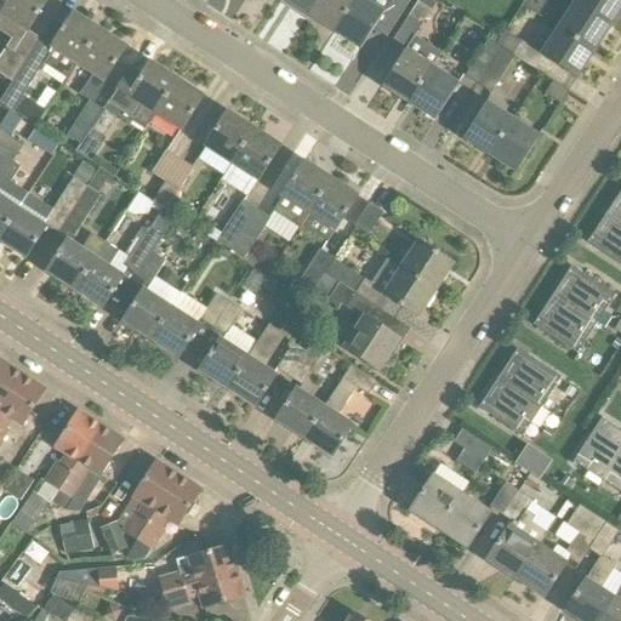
[(0,0),(0,16),(0,17),(11,0),(0,0)]
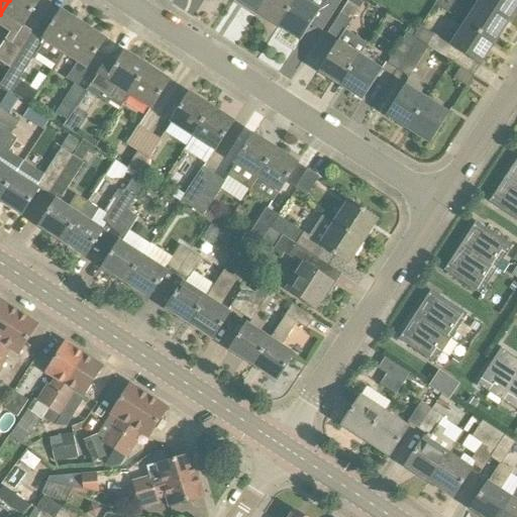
[(9,0),(0,14),(22,28),(25,23),(40,0),(9,0)]
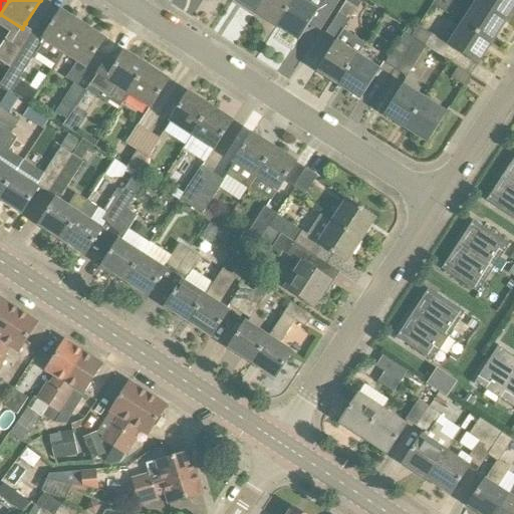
[(235,0),(256,13),(264,0),(235,0)]
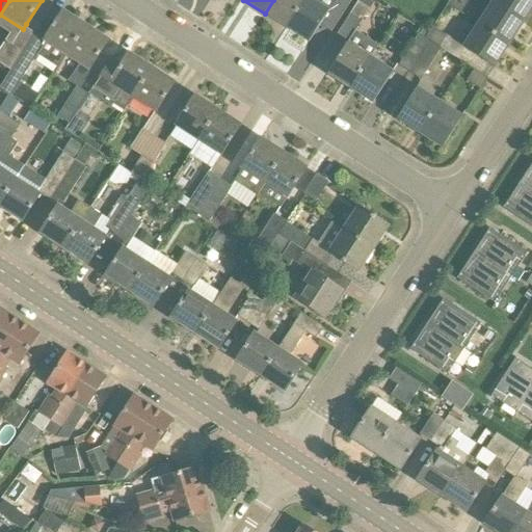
[(273,0),(265,14),(287,28),(304,0),(273,0)]
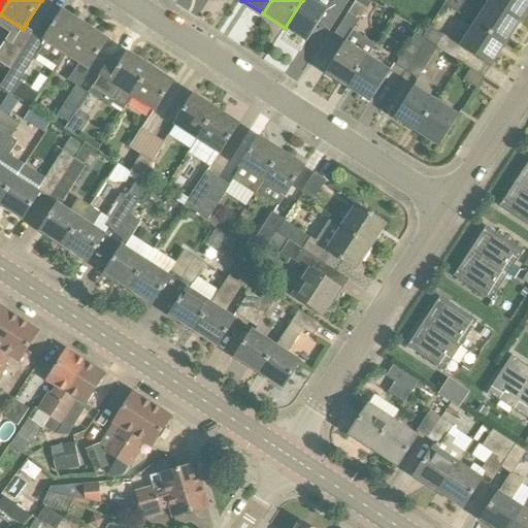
[(310,0),(302,0),(285,28),(307,42),(318,27),(327,10),(310,0)]
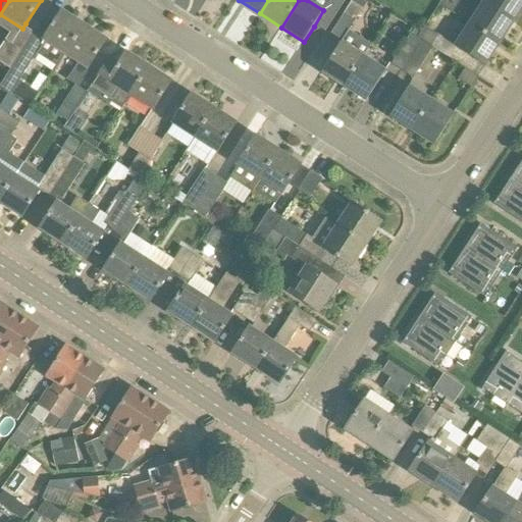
[(329,0),(327,5),(323,10),(314,27),(324,34),(337,13),(346,0),(329,0)]
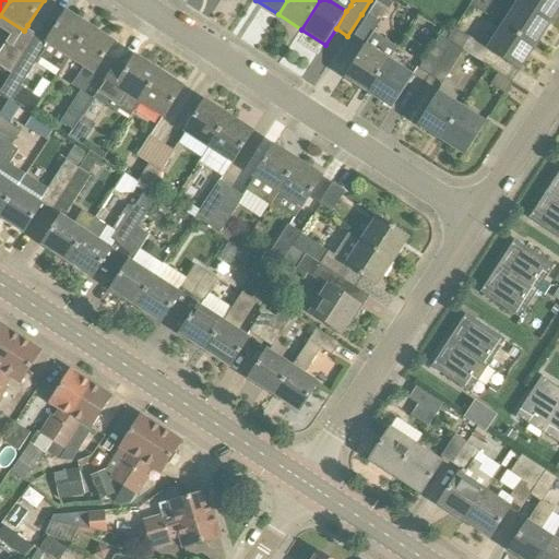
[(474,0),(471,6),(482,12),(485,14),(491,2),(488,0),(474,0)]
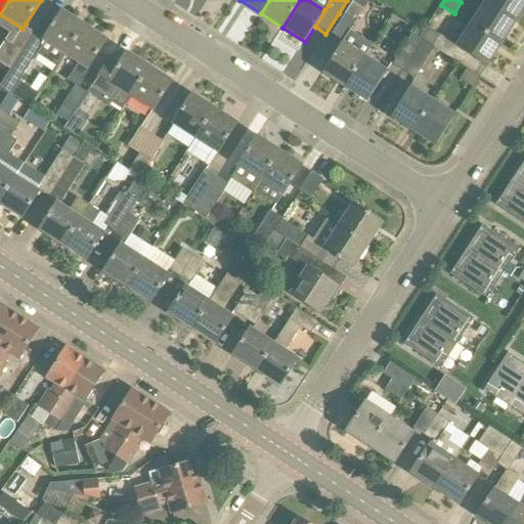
[(523,10),(523,0),(486,0),(485,2),(516,23),(523,10)]
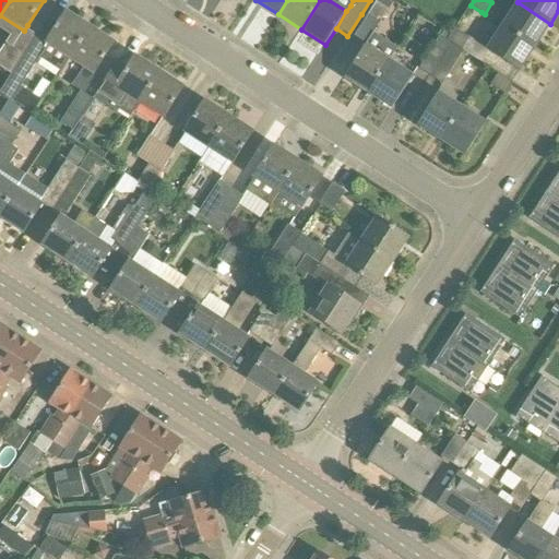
[(390,10),(378,2),(368,15),(381,24),(390,10)]
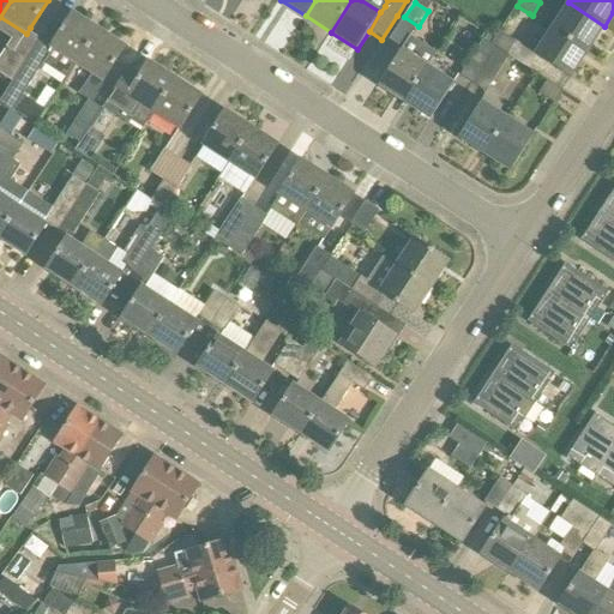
[(569,2),(552,29),(588,52),(605,26),(569,2)]
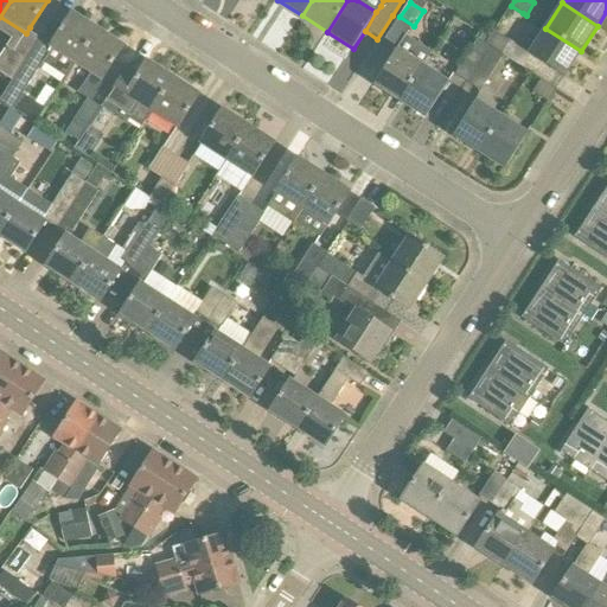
[(26,59),(13,81),(2,98),(17,107),(44,65),(66,80),(77,64),(98,30),(72,13),(53,43),(42,36),(26,59)]
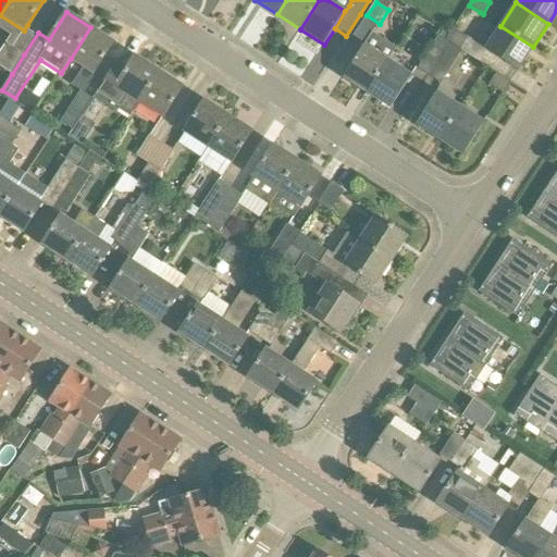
[(518,71),(533,47),(500,26),(485,49),(518,71)]
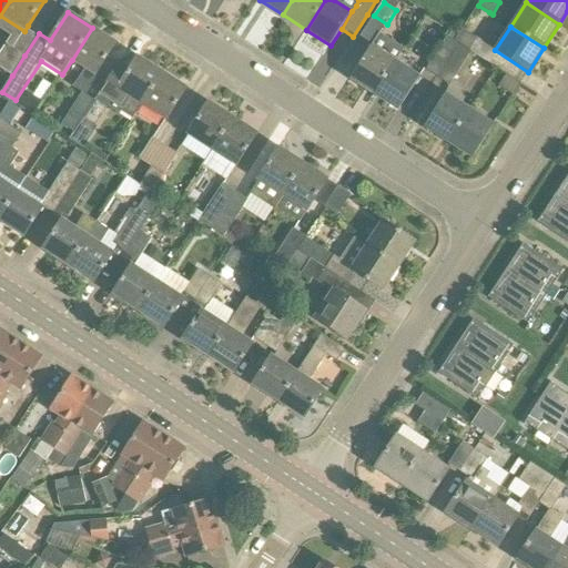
[(73,88),(82,93),(83,94),(84,93),(117,43),(92,28),(72,60),(85,69),(73,88)]
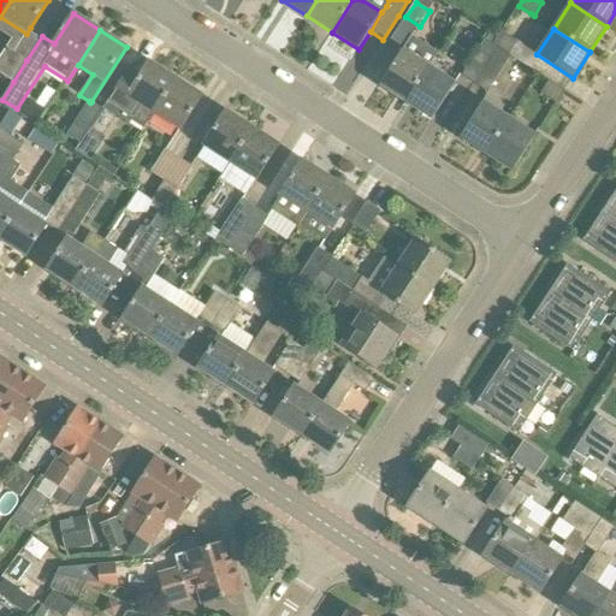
[(492,47),(497,52),(510,60),(514,61),(523,46),(502,31),(492,47)]
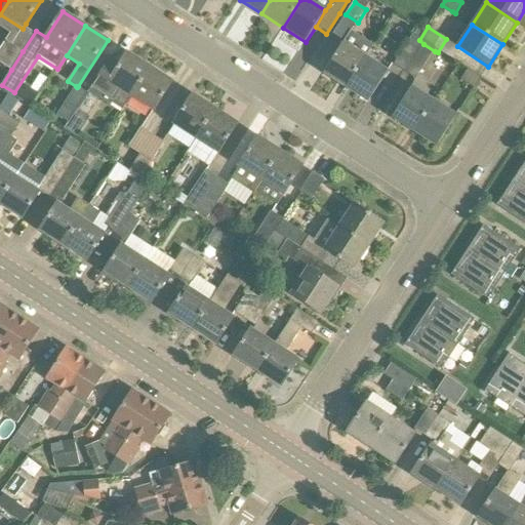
[(412,36),(392,67),(404,75),(423,44),(419,40),(412,36)]
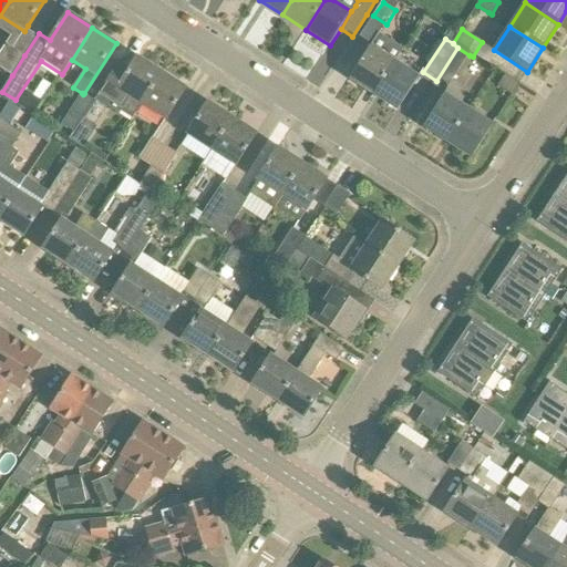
[(0,52),(0,68),(12,75),(24,55),(6,43),(0,52)]
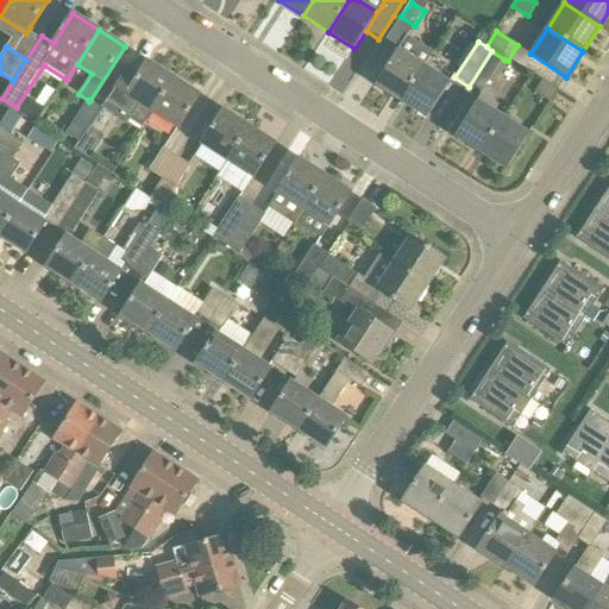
[(401,102),(425,66),(399,49),(376,86),(401,102)]
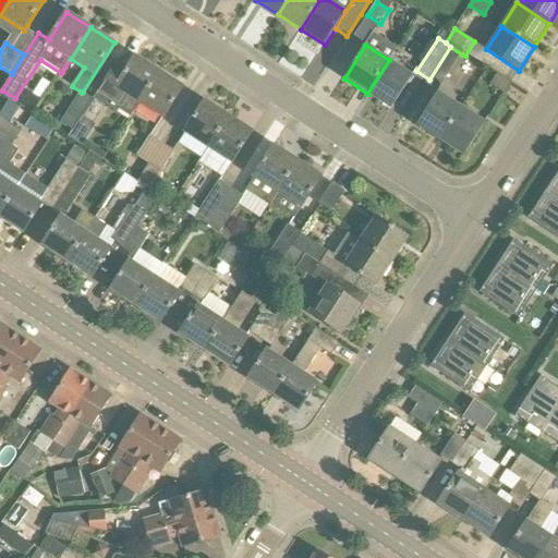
[(441,87),(462,55),(450,47),(429,80),(441,87)]
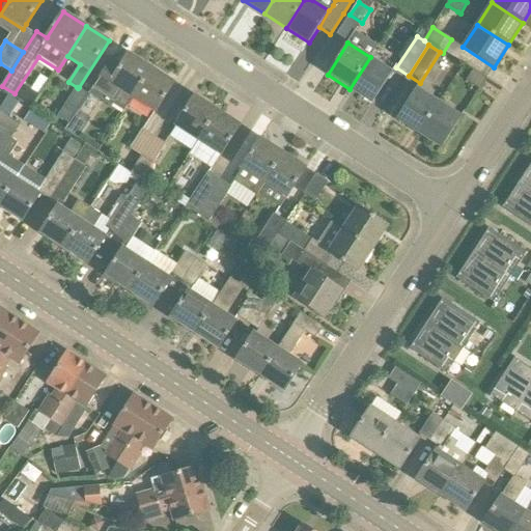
[(126,110),(133,99),(152,68),(130,54),(119,70),(109,63),(90,92),(112,107),(114,103),(126,110)]
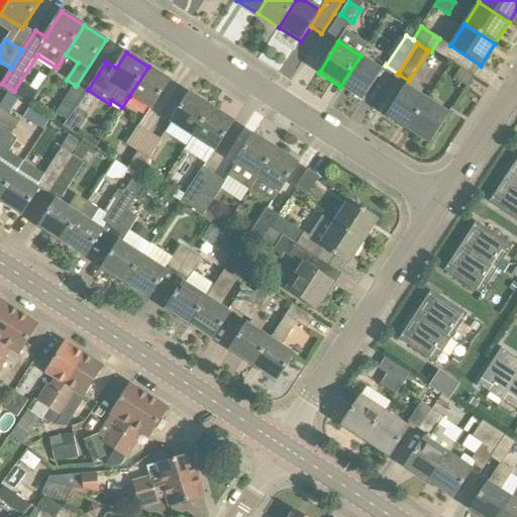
[(360,56),(340,87),(363,101),(383,70),(360,56)]
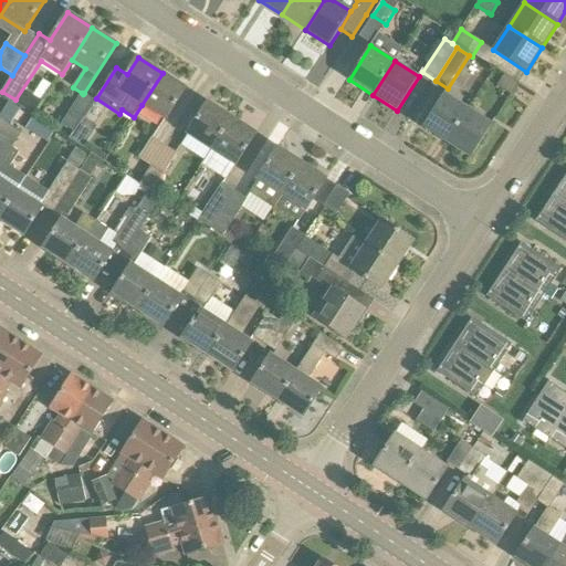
[(187,88),(163,73),(142,105),(166,121),(187,88)]
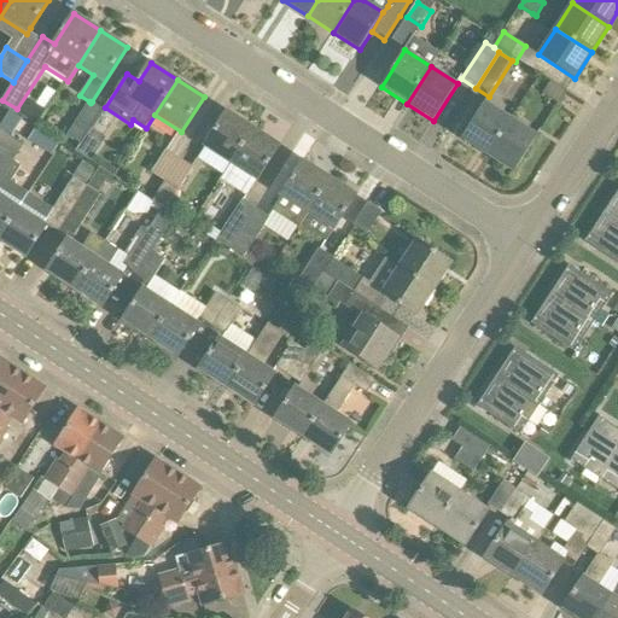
[(567,92),(552,82),(543,94),(559,105),(567,92)]
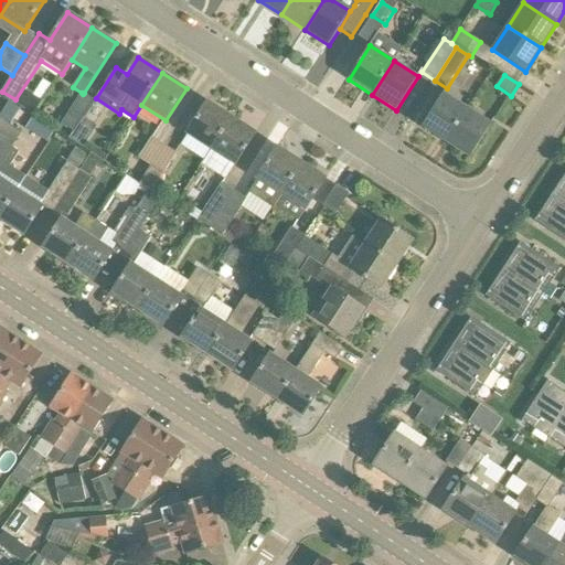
[(83,94),(82,93),(61,125),(73,134),(82,120),(95,100),(84,93),(83,94)]
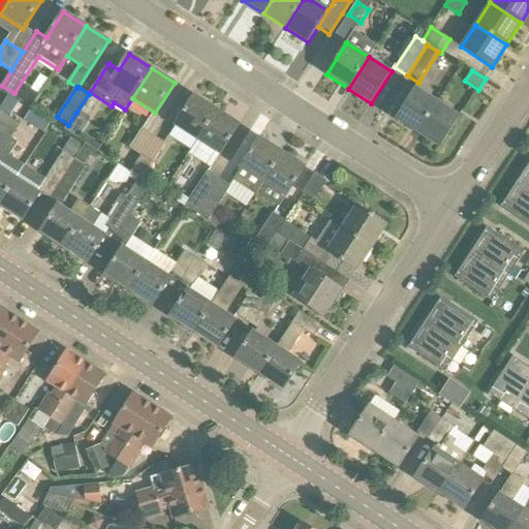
[(396,119),(417,133),(438,101),(415,87),(396,119)]
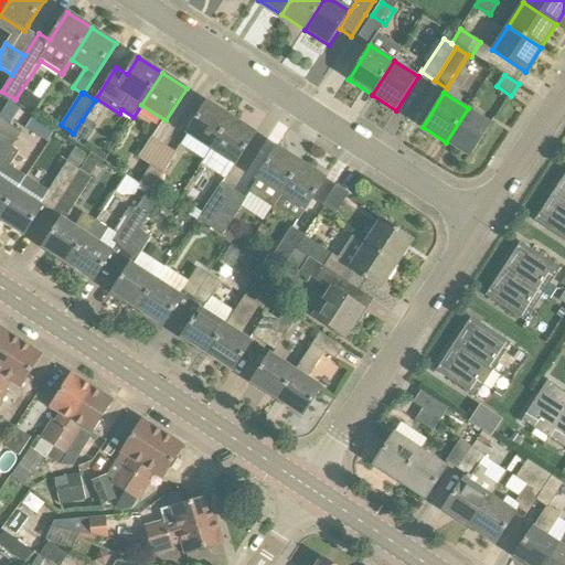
[(8,102),(0,114),(0,118),(10,126),(20,109),(8,102)]
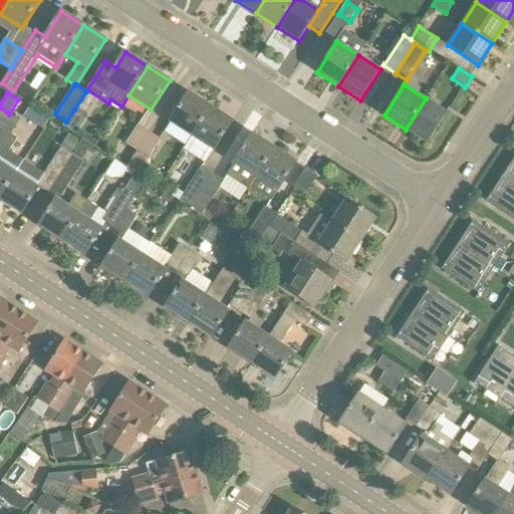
[(193,136),(211,107),(189,93),(171,121),(193,136)]
